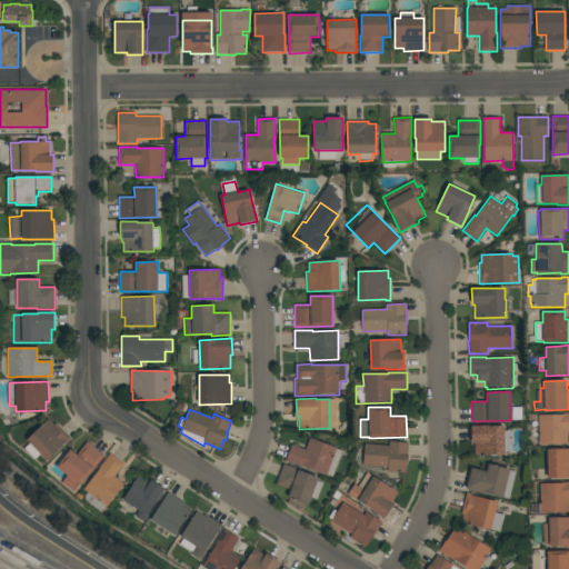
[(568,412),(568,431),(568,445),(539,445),(539,443),(537,443),(537,422),(539,422),(539,415),(563,415),(563,413),(568,412)]
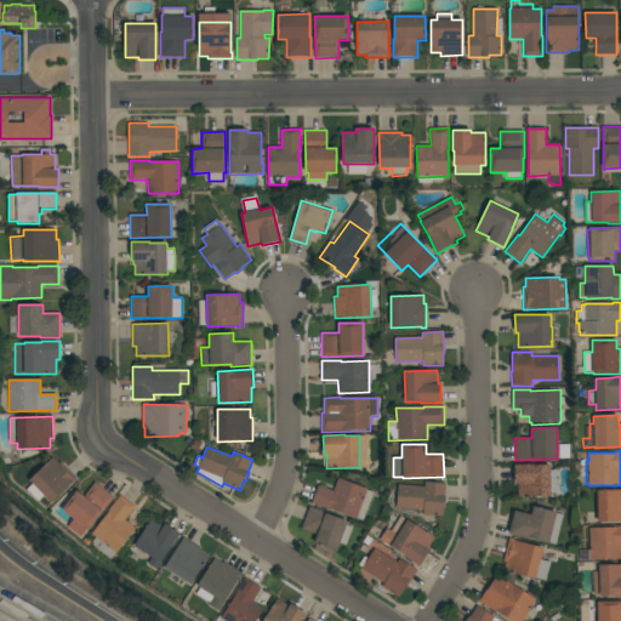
[(27,490),(33,484),(29,480),(53,457),(60,463),(61,462),(78,479),(74,483),(74,482),(51,503),(45,496),(38,502),(27,490)]
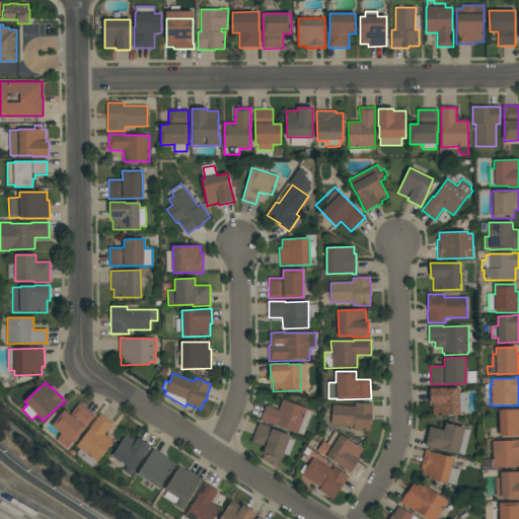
[(445,388),(445,389),(460,389),(460,392),(464,392),(465,413),(460,413),(460,416),(434,416),(433,403),(430,403),(430,388),(445,388)]
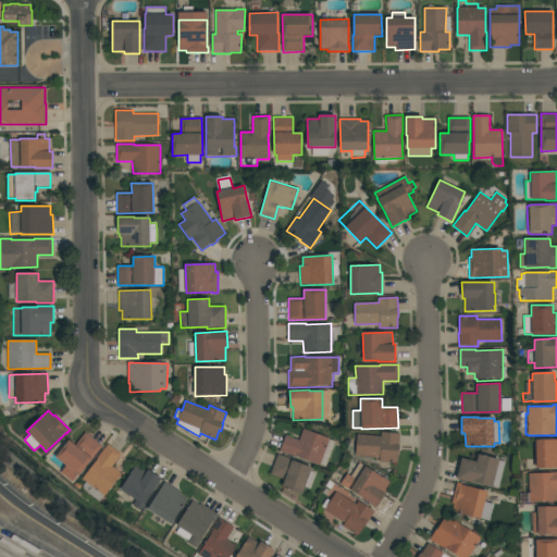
[(330,438),(330,440),(335,442),(325,467),(320,465),(320,466),(298,457),(298,458),(280,452),(286,435),(299,441),(304,429),(330,438)]
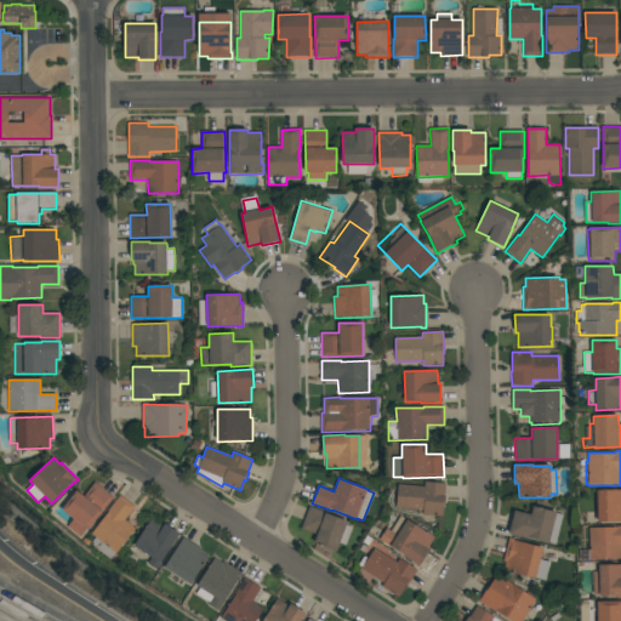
[(446,483),(445,496),(446,496),(445,506),(444,505),(443,517),(423,514),(423,511),(397,508),(397,506),(392,506),(392,497),(397,497),(398,484),(425,486),(425,482),(446,483)]
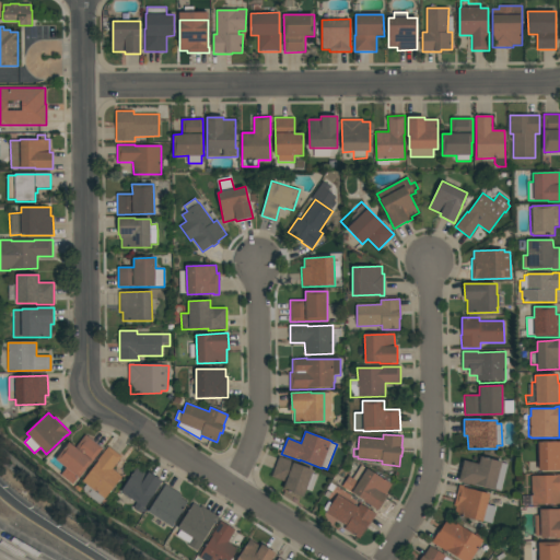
[(61,475),(67,468),(56,459),(69,442),(76,447),(85,435),(103,448),(91,464),(80,478),(78,477),(72,485),(61,475)]
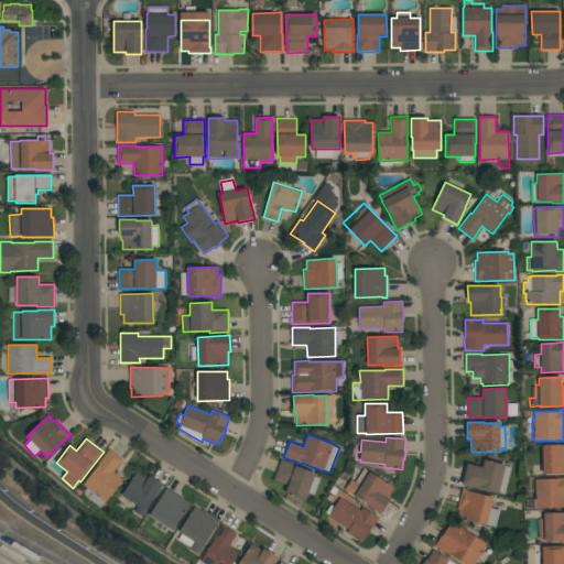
[(542,445),(563,445),(563,474),(543,475),(542,445)]
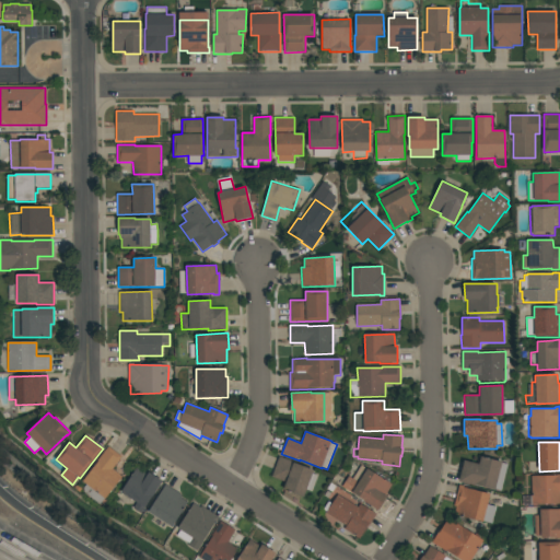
[(123,457),(113,469),(123,477),(105,499),(104,499),(100,504),(84,492),(84,488),(86,485),(82,481),(98,461),(97,461),(108,446),(123,457)]
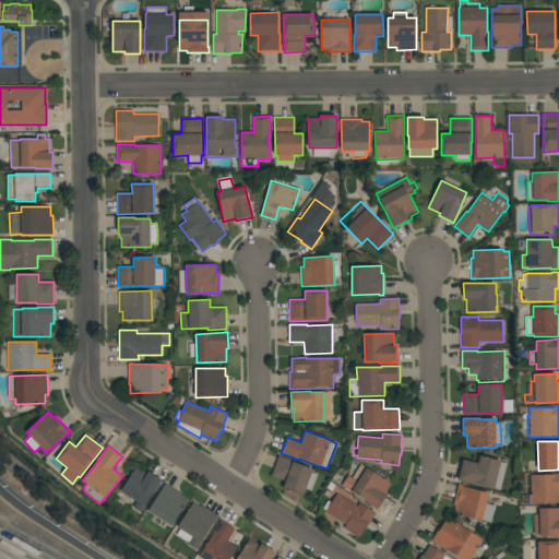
[(500,489),(495,488),(495,489),(475,484),(475,485),(458,482),(463,460),(476,463),(478,454),(488,456),(488,459),(507,463),(500,489)]
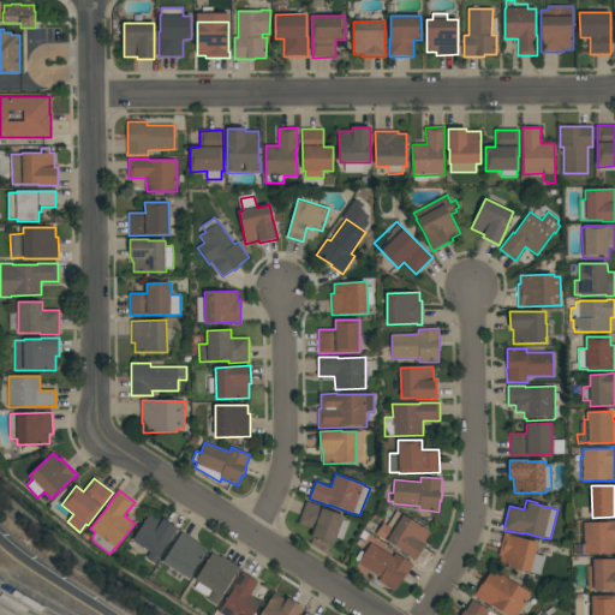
[(306,501),(323,507),(323,508),(345,517),(344,520),(348,523),(342,539),(336,538),(334,545),(311,537),(315,530),(298,524),(306,501)]
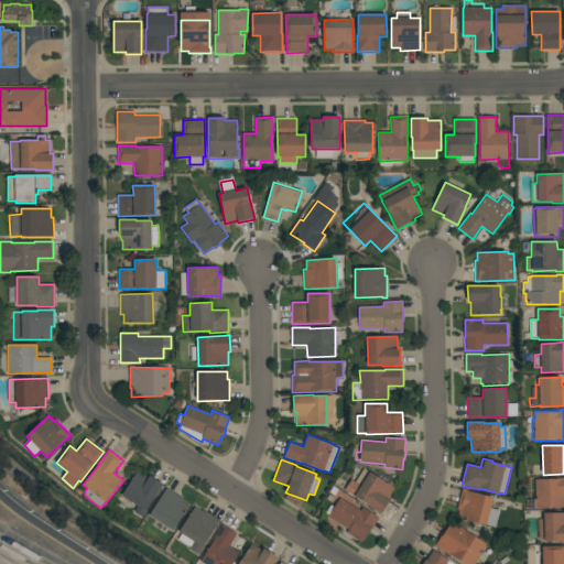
[(364,468),(381,479),(383,476),(394,483),(392,487),(394,488),(388,499),(390,500),(381,514),(366,505),(367,505),(355,497),(355,496),(349,492),(364,468)]
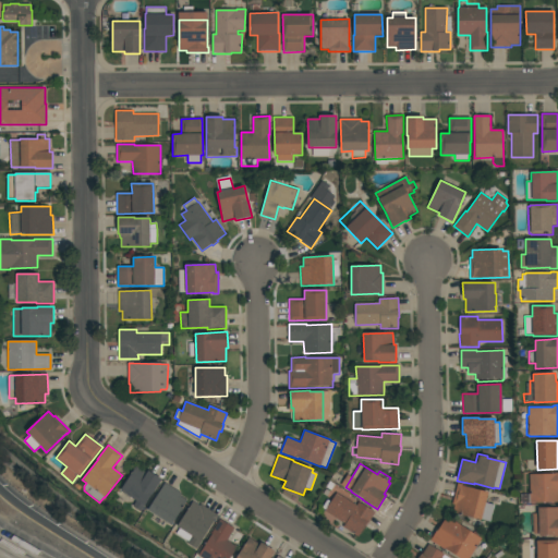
[(133,506),(136,501),(130,497),(126,501),(121,498),(124,493),(121,490),(136,466),(146,473),(148,471),(161,480),(153,495),(152,495),(141,511),(133,506)]
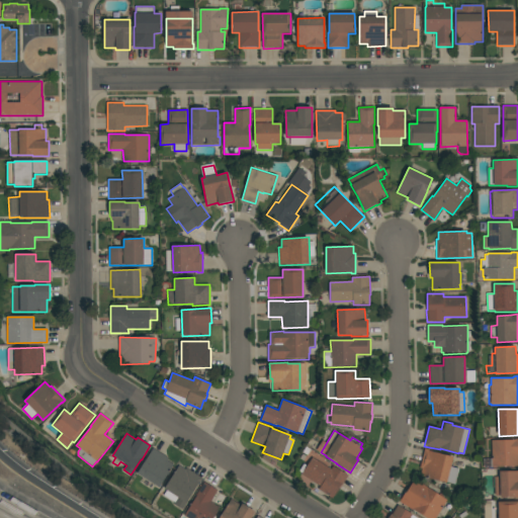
[(514,440),(514,439),(517,439),(517,466),(492,467),(492,440),(514,440)]
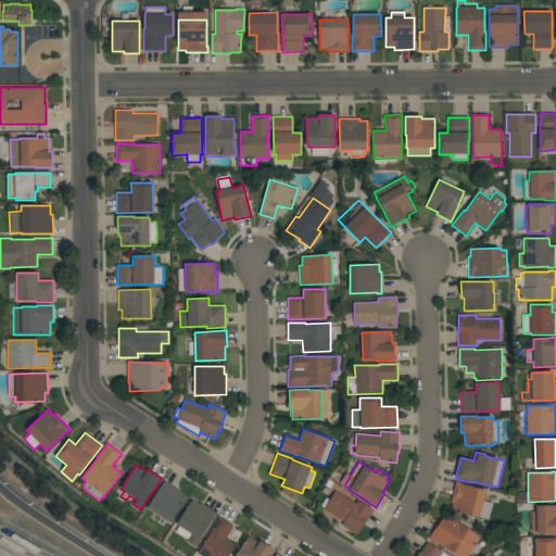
[(164,481),(181,492),(179,494),(187,498),(179,512),(178,512),(171,523),(148,508),(164,481)]
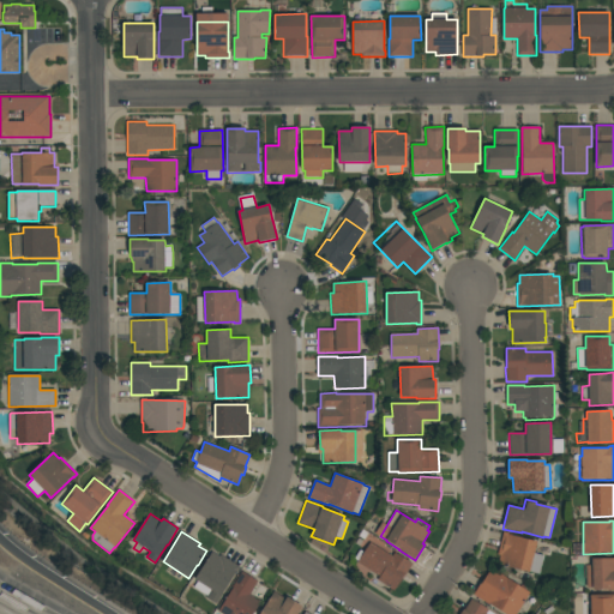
[(504,531),(509,533),(509,535),(537,542),(535,553),(543,555),(540,573),(530,571),(529,572),(498,564),(500,555),(498,555),(504,531)]
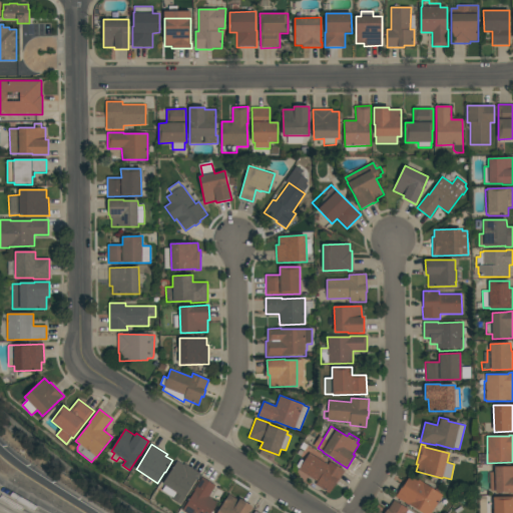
[(328,465),(330,462),(345,471),(338,483),(337,482),(330,494),(316,485),(318,482),(299,470),(300,469),(297,467),(301,459),(304,461),(310,453),(328,465)]
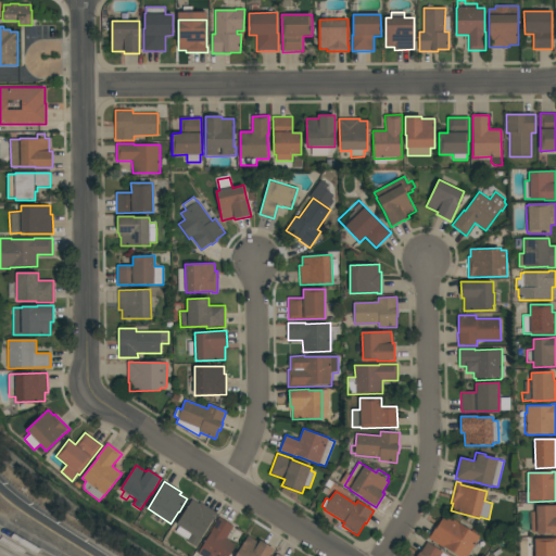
[(218,514),(215,518),(214,518),(201,539),(196,547),(187,541),(189,540),(177,532),(180,528),(176,525),(192,500),(199,504),(200,502),(218,514)]
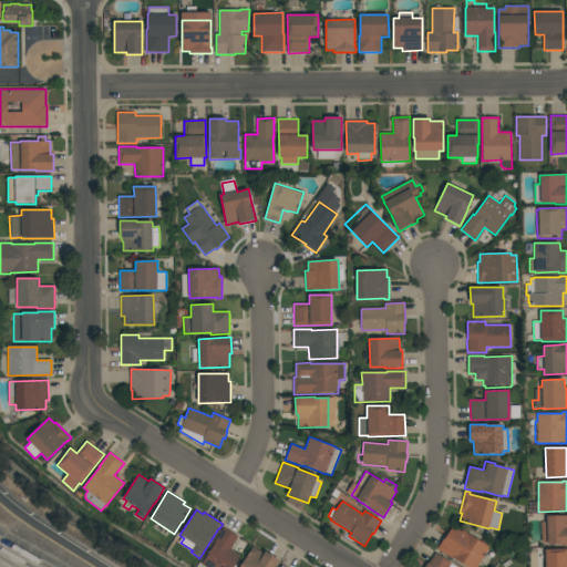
[(566,515),(566,545),(563,545),(562,545),(547,545),(547,543),(542,543),(542,522),(547,522),(547,516),(566,515)]
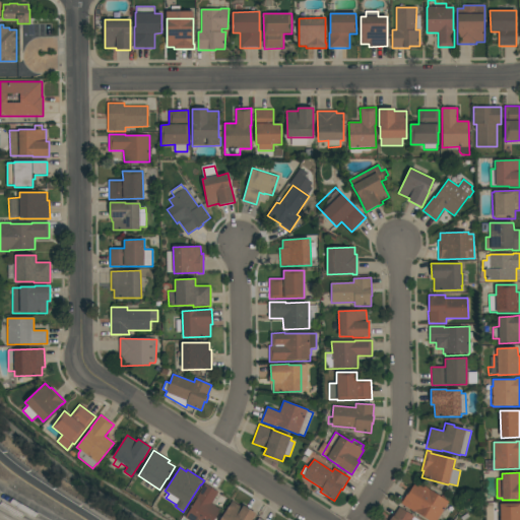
[(441,497),(443,495),(446,497),(445,500),(449,503),(437,519),(428,519),(415,512),(415,513),(400,504),(411,486),(412,488),(416,481),(441,497)]
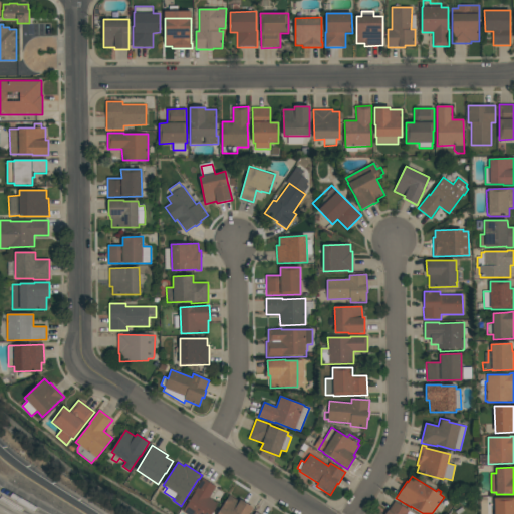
[(209,498),(219,504),(218,508),(215,513),(186,513),(183,512),(195,492),(194,492),(203,478),(216,487),(209,498)]
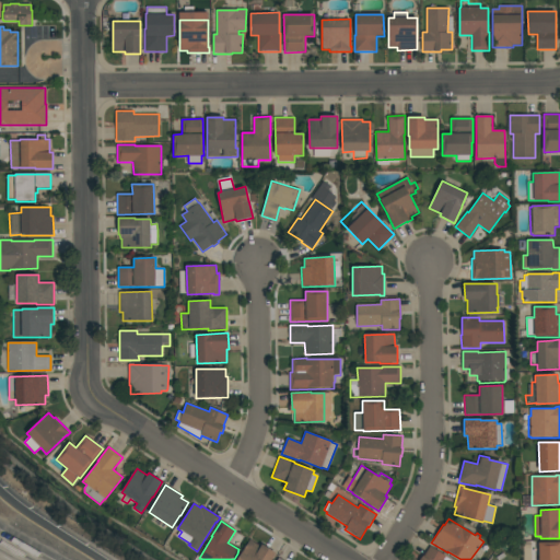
[(236,559),(241,555),(238,552),(245,543),(247,544),(251,539),(260,547),(261,545),(276,553),(271,559),(236,559)]
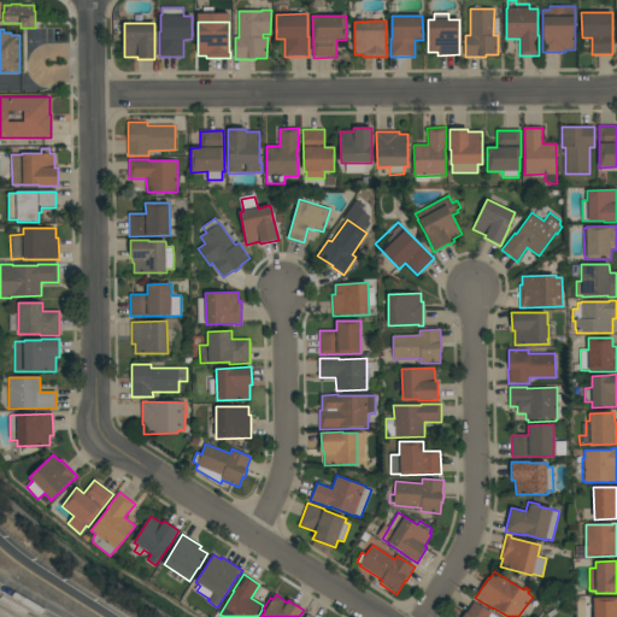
[(616,616),(594,616),(594,598),(616,597),(616,616)]
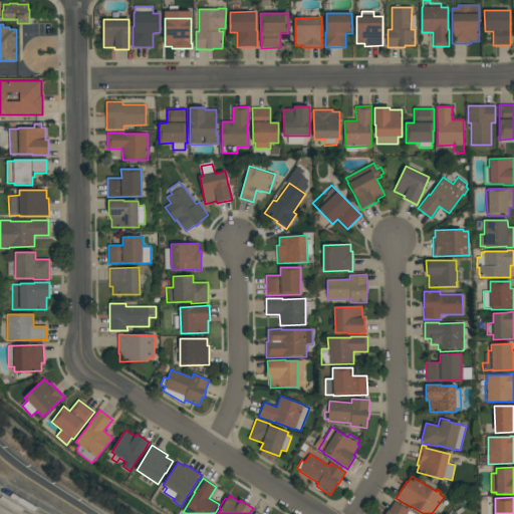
[(410,510),(409,511),(413,513),(386,513),(389,510),(390,510),(395,501),(410,510)]
